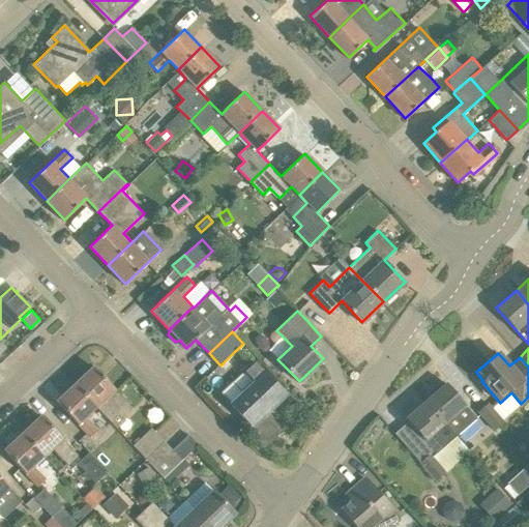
[(243,370),(255,381),(231,404),(242,415),(245,418),(242,421),(264,444),(281,429),(265,412),(276,403),(272,399),(282,389),(253,360),(243,370)]
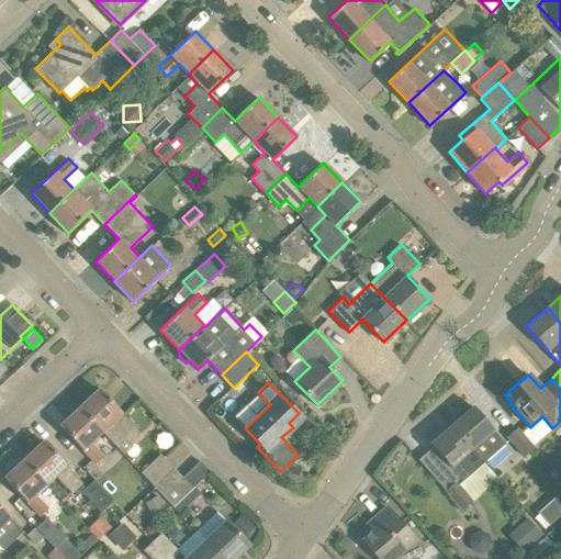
[(133,445),(130,442),(141,432),(99,388),(79,406),(103,433),(103,432),(124,454),(133,445)]
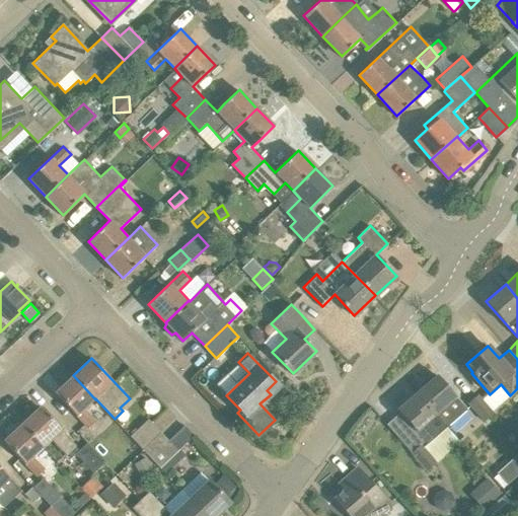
[(466,409),(450,389),(437,374),(417,392),(447,427),(447,426),(466,409)]
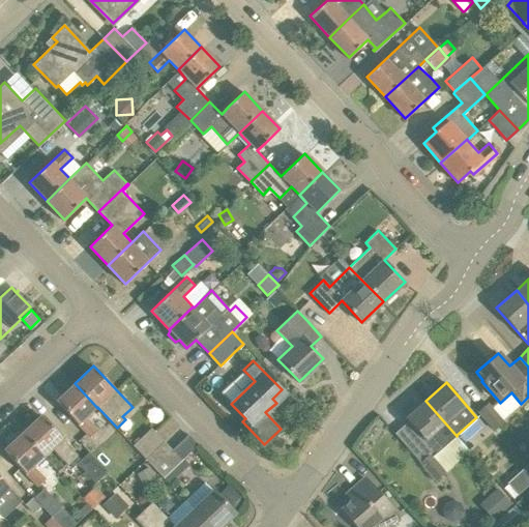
[(87,417),(97,408),(75,383),(56,401),(90,437),(98,429),(87,417)]
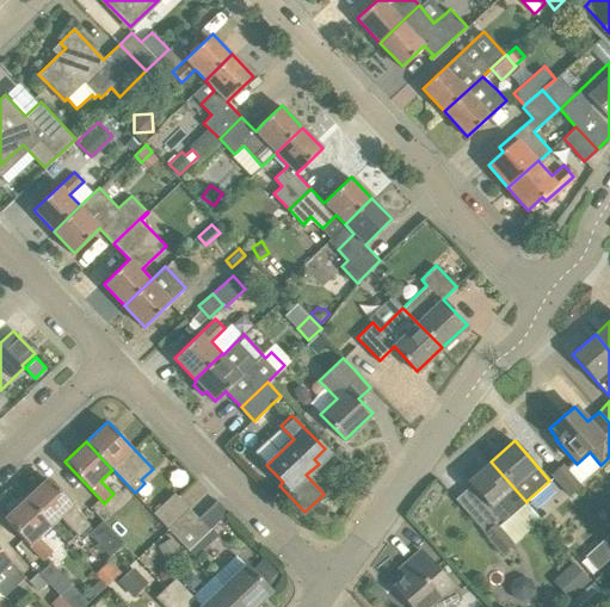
[(468,482),(503,521),(527,502),(491,462),(468,482)]
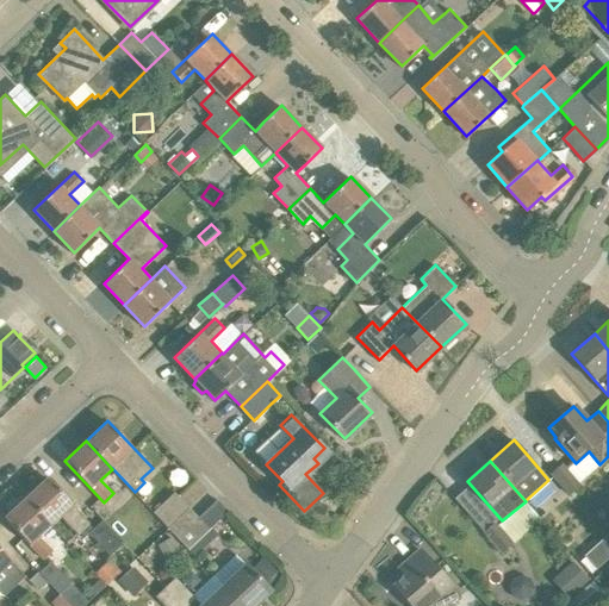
[(550,473),(570,494),(580,483),(561,462),(550,473)]
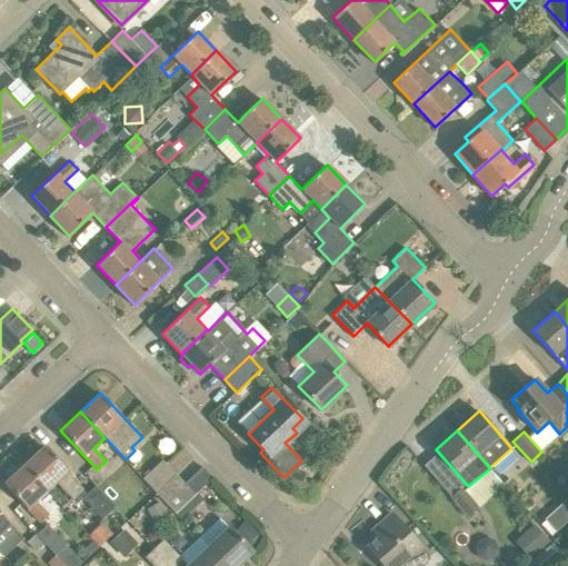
[(57,482),(71,497),(82,487),(59,462),(45,446),(23,465),(48,490),(57,482)]
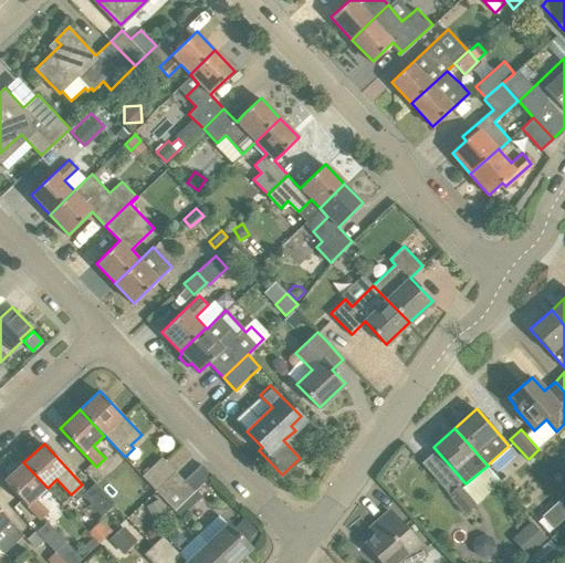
[(142,475),(155,489),(159,485),(175,470),(161,456),(142,475)]
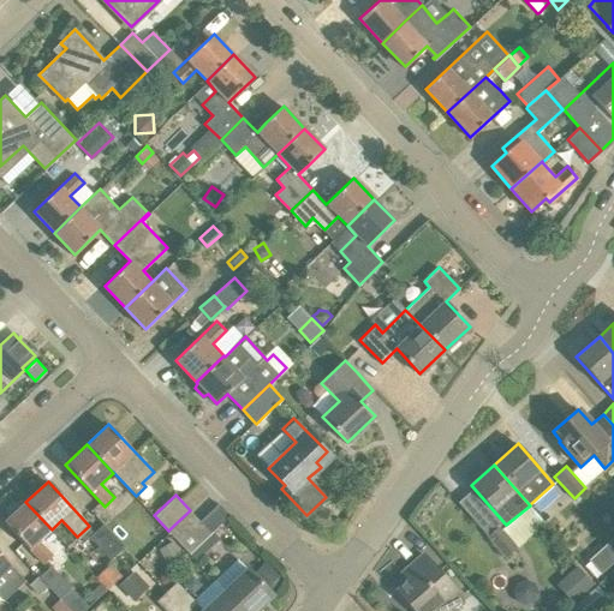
[(40,540),(52,529),(25,502),(5,521),(43,563),(54,555),(40,540)]
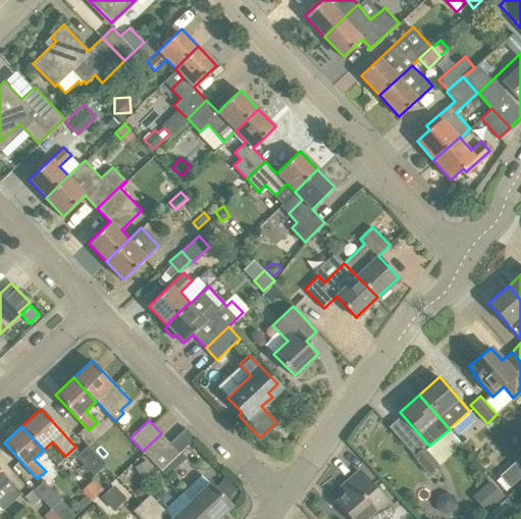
[(161,433),(147,447),(164,466),(195,436),(186,426),(169,442),(161,433)]
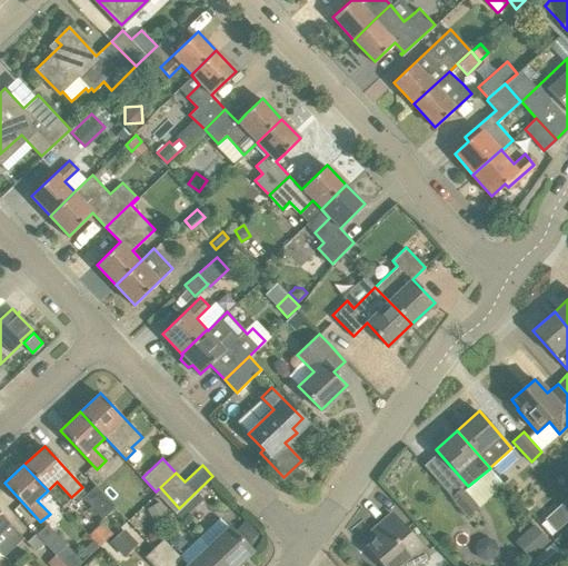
[(87,493),(82,497),(102,518),(116,506),(96,484),(87,493)]
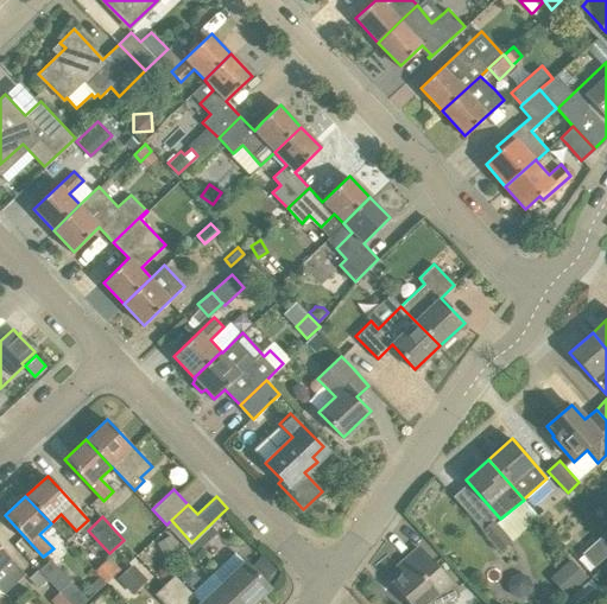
[(493,519),(481,529),(500,551),(512,540),(497,522),(493,519)]
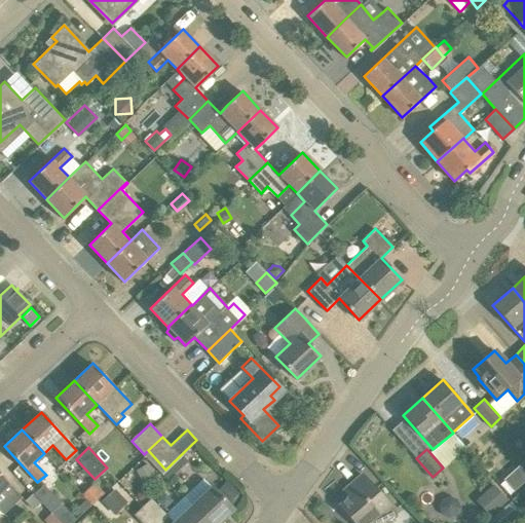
[(513,470),(523,481),(524,479),(524,462),(523,460),(513,470)]
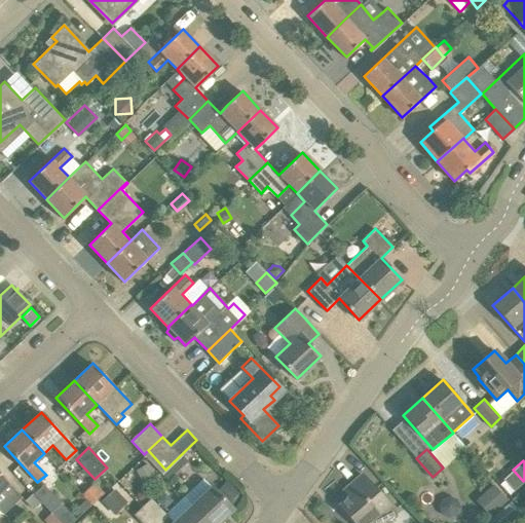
[(148,462),(136,470),(142,481),(155,474),(148,462)]
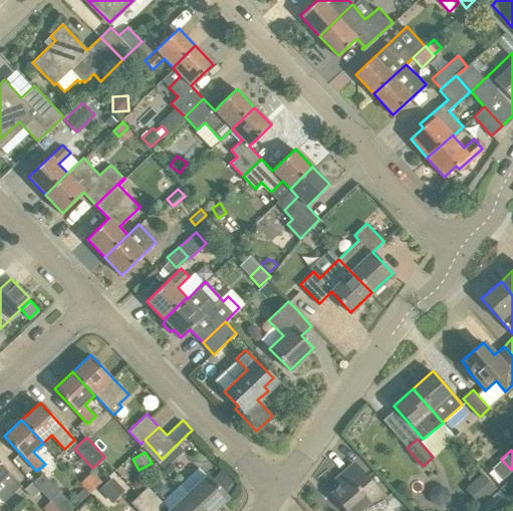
[(14,493),(22,485),(0,461),(0,483),(3,481),(14,493)]
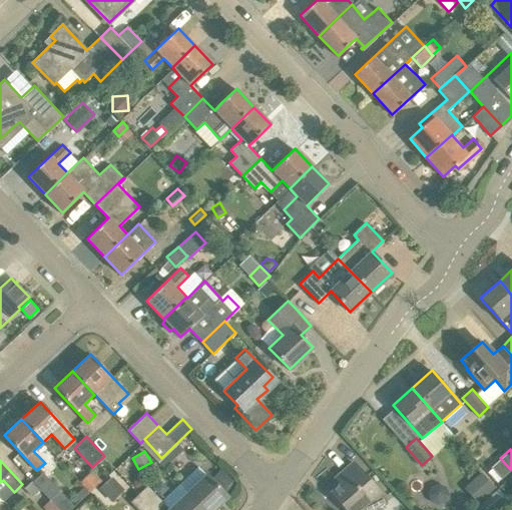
[(374,509),(387,499),(366,476),(353,461),(335,477),(341,483),(331,492),(347,509),(374,509)]
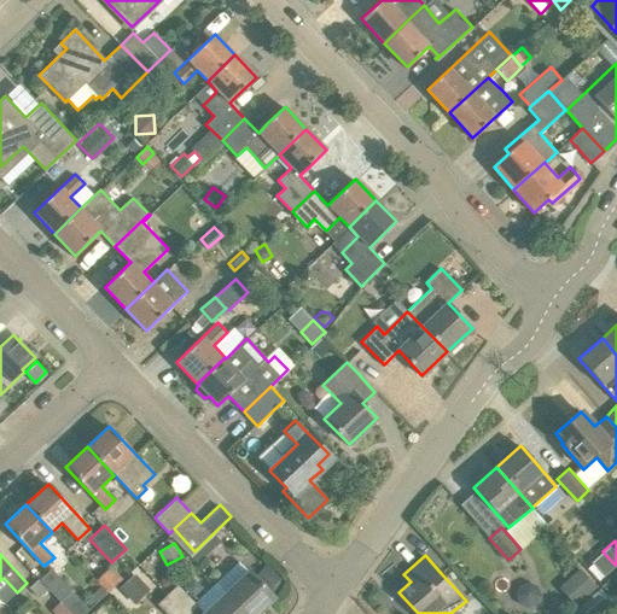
[(215,582),(245,613),(257,613),(275,598),(238,560),(215,582)]
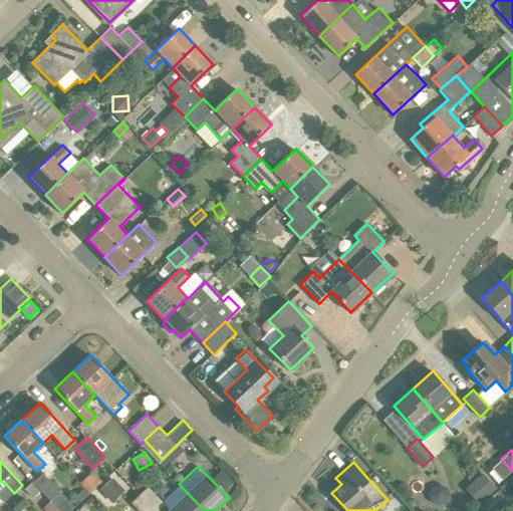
[(226,488),(232,483),(234,481),(222,469),(212,479),(224,491),(225,490),(225,489),(226,488)]
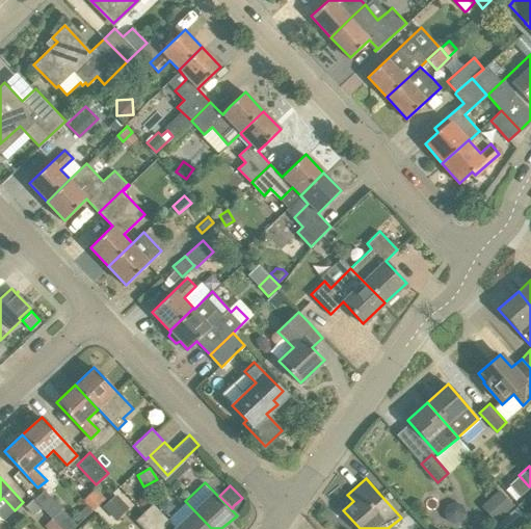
[(96,487),(83,499),(93,509),(105,498),(96,487)]
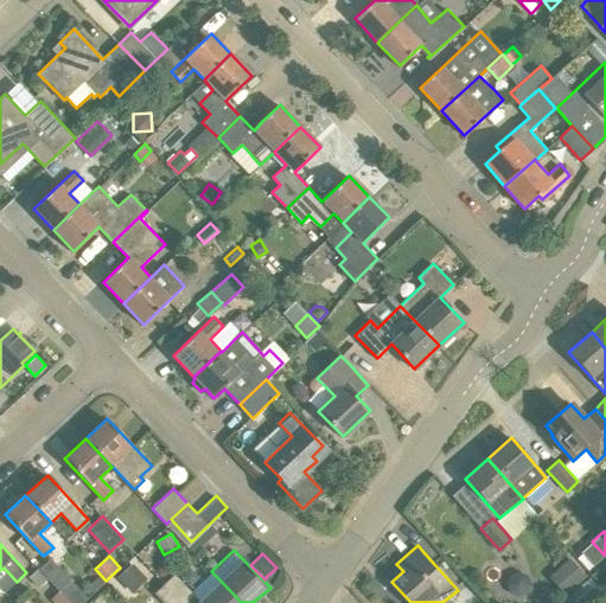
[(565,595),(586,576),(569,557),(548,576),(565,595)]
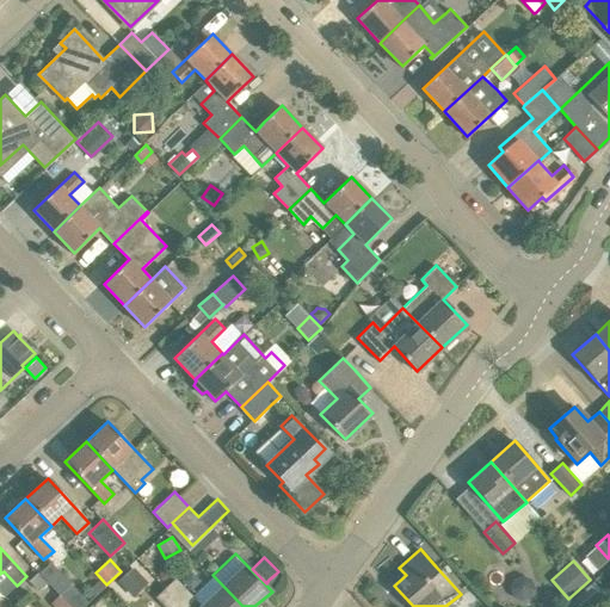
[(81,606),(88,601),(51,562),(39,573),(72,606),(81,606)]
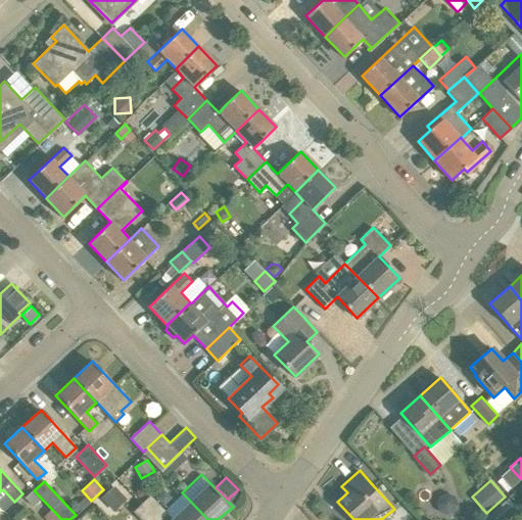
[(110,507),(123,494),(114,485),(101,498),(110,507)]
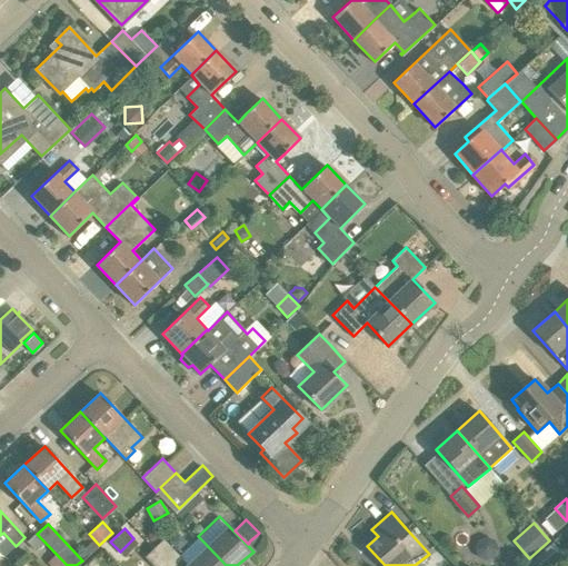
[(27,540),(36,549),(43,543),(35,533),(27,540)]
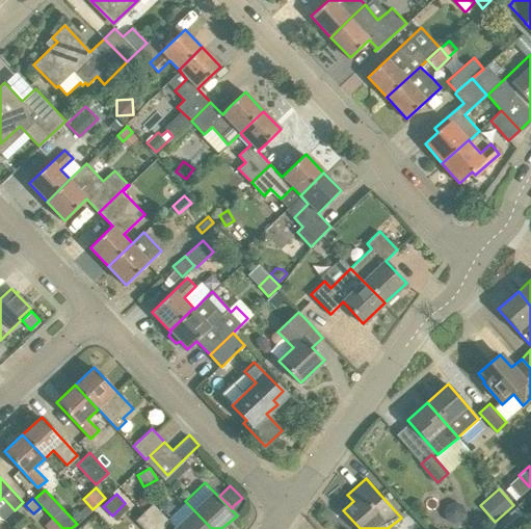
[(211,528),(185,501),(167,518),(153,502),(143,511),(160,528),(162,528),(170,522),(176,527),(173,528),(211,528)]
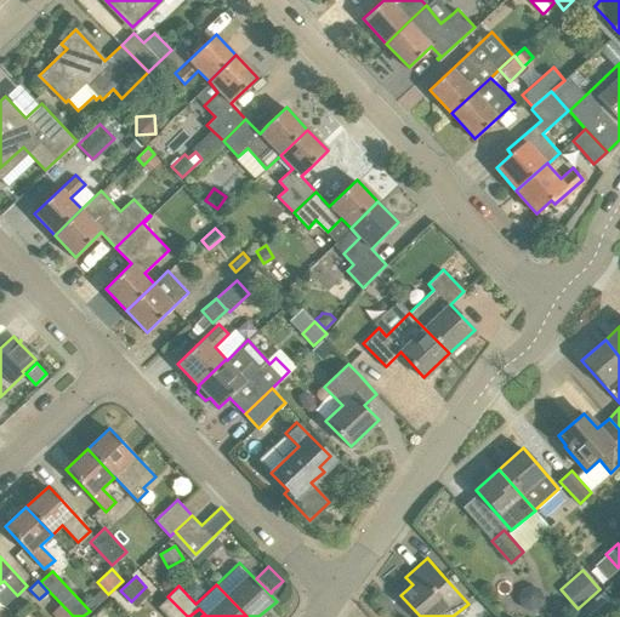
[(603,590),(572,616),(598,616),(614,604),(603,590)]
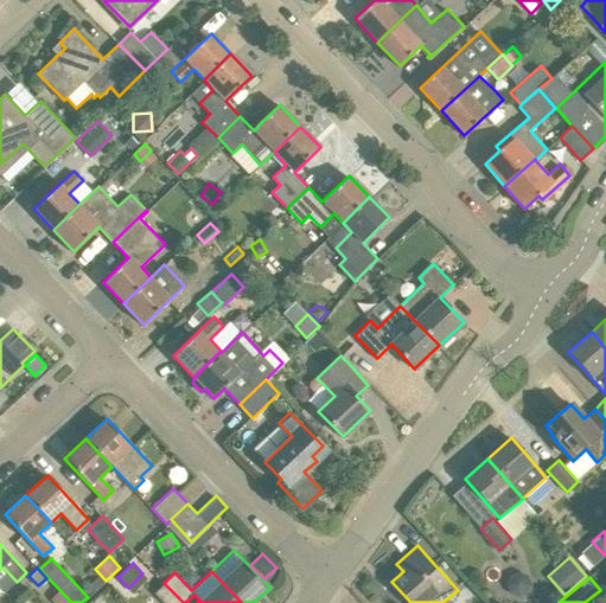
[(164,602),(183,602),(164,583),(154,592),(164,602)]
